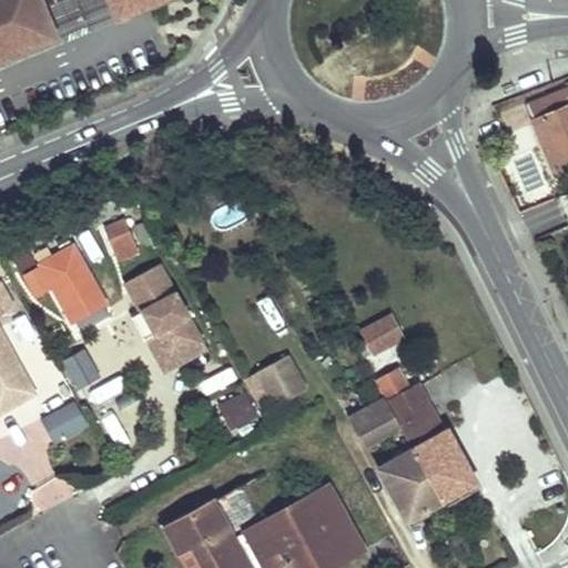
[(0,0),(0,75),(67,51),(47,0),(0,0)]
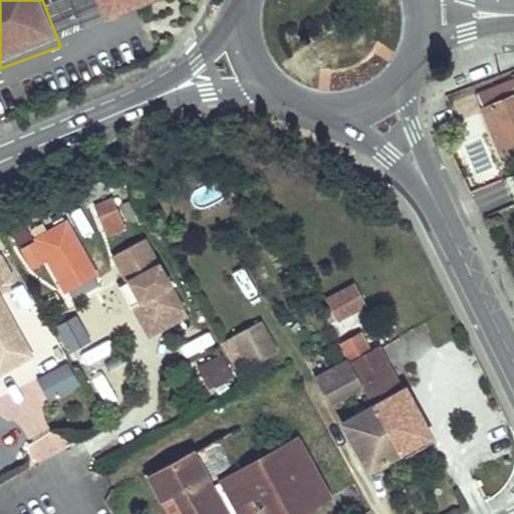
[(100,0),(113,31),(170,9),(166,0),(115,20),(107,0),(100,0)]
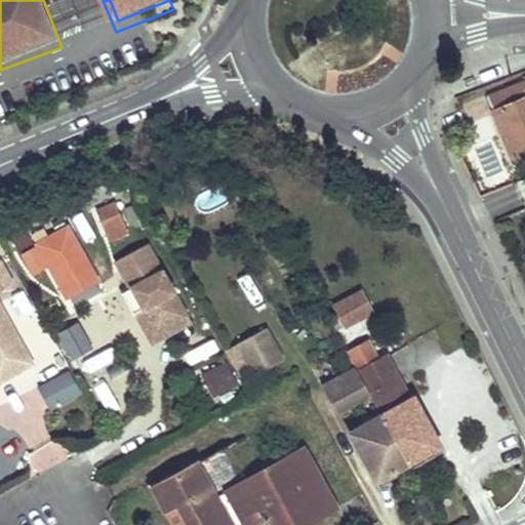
[(198,0),(110,0),(118,21),(169,0),(173,9),(198,0)]
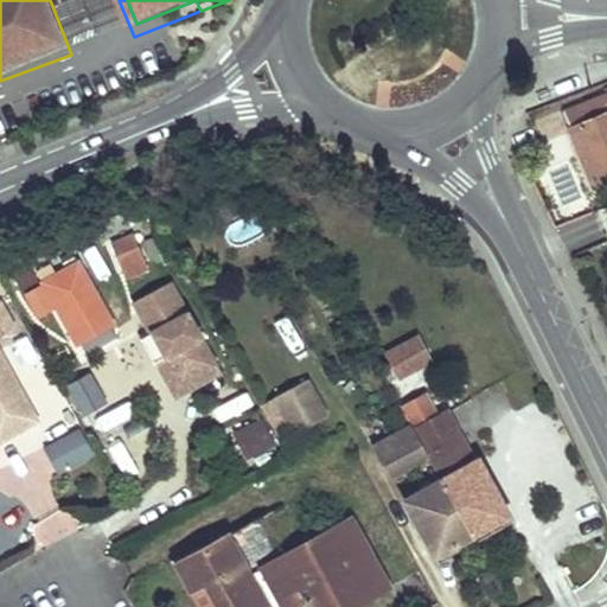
[(606,91),(563,112),(593,185),(606,178),(606,91)]
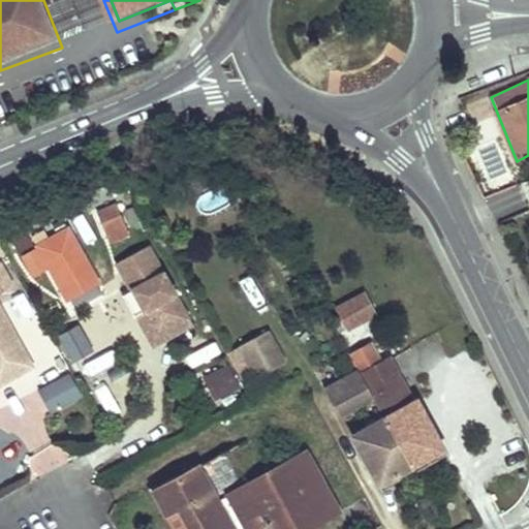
[(488,198),(495,222),(528,211),(521,188),(488,198)]
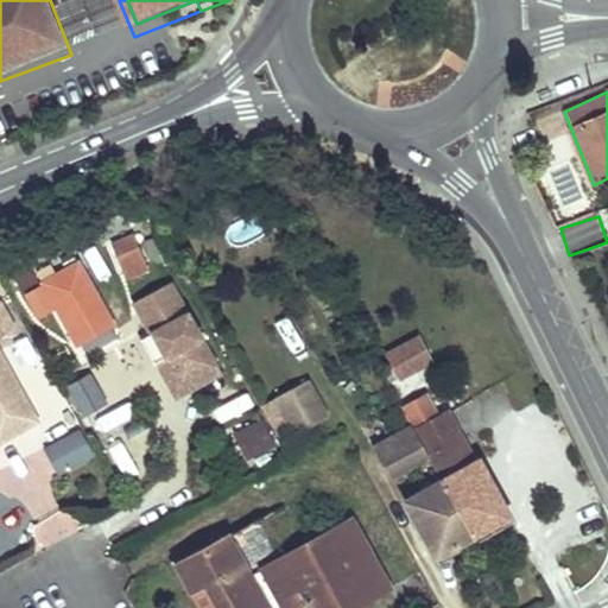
[(150,271),(134,234),(112,245),(127,280),(150,271)]
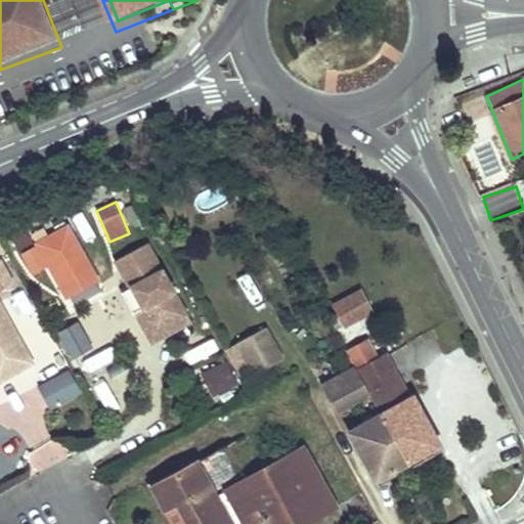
[(48,266),(66,299),(100,279),(70,225),(38,243),(36,244),(37,247),(23,254),(34,274),(48,266)]
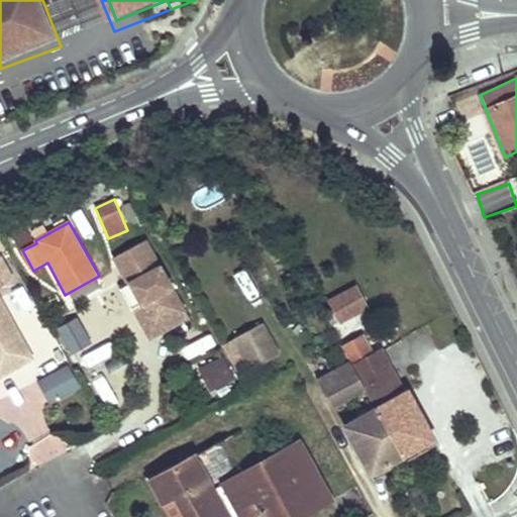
[(145,239),(115,256),(140,304),(132,310),(149,340),(191,321),(145,239)]
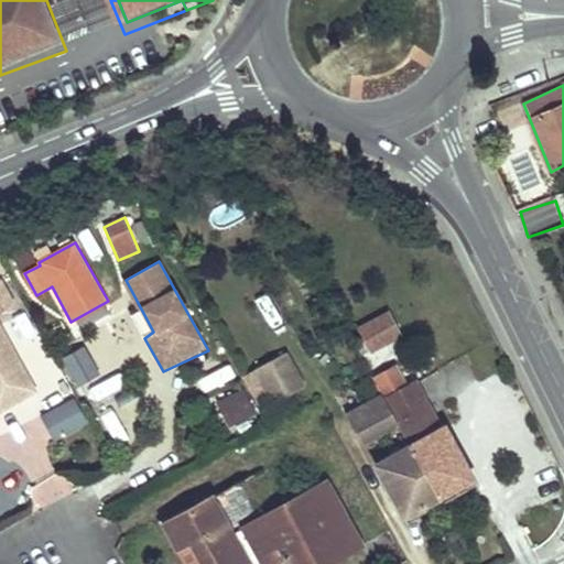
[(0,408),(35,389),(0,324),(0,312),(14,304),(0,279),(0,408)]
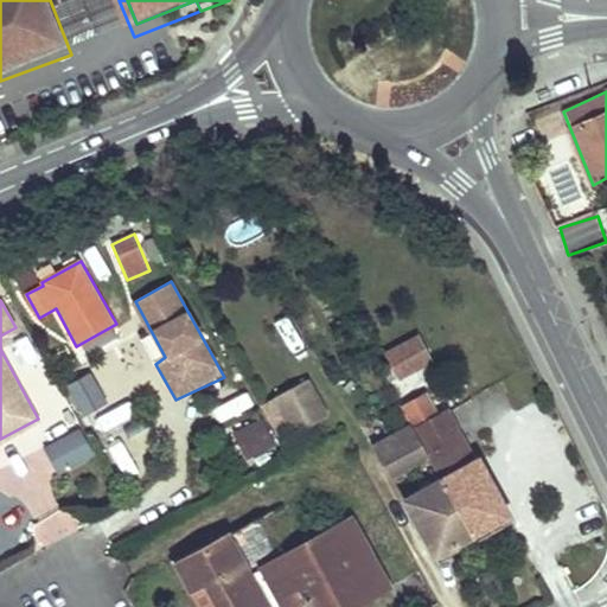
[(78,345),(84,355),(117,337),(112,327),(78,345)]
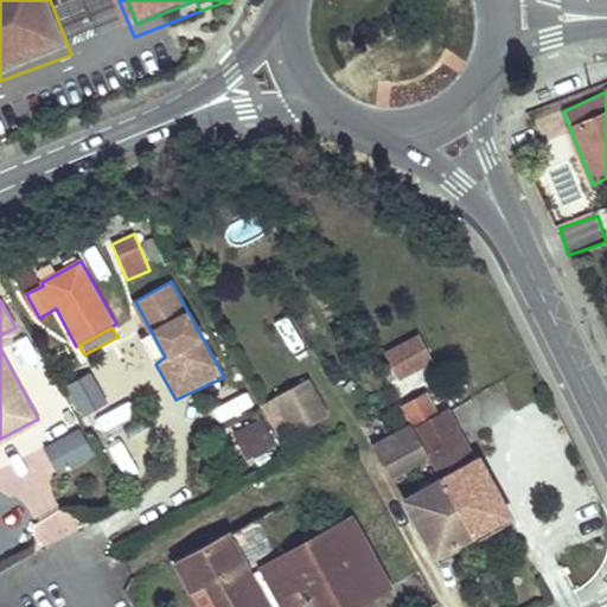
[(419,337),(387,353),(400,376),(430,359),(419,337)]
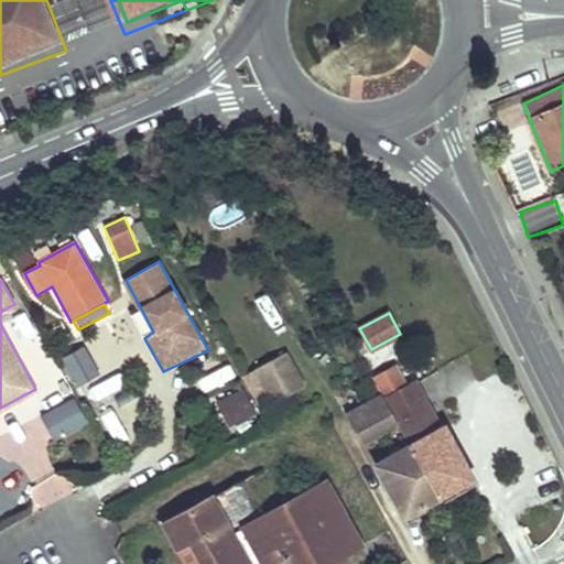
[(86,347),(60,361),(74,389),(100,373),(86,347)]
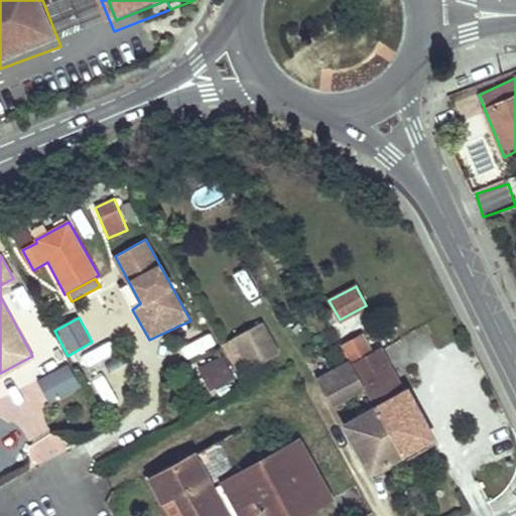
[(279,354),(263,323),(223,344),(238,376),(279,354)]
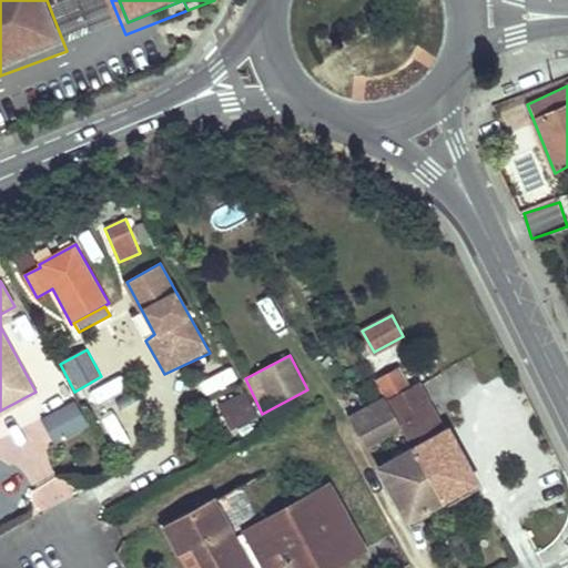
[(403,393),(411,389),(403,374),(394,378),(403,393)]
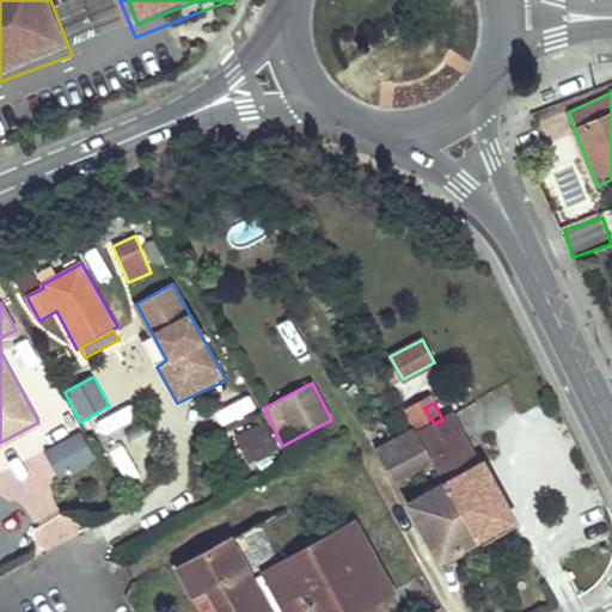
[(424,408),(409,416),(416,428),(375,450),(391,478),(432,457),(446,483),(410,503),(439,557),(514,518),(483,463),(479,464),(452,415),(442,420),(434,423),(424,408)]
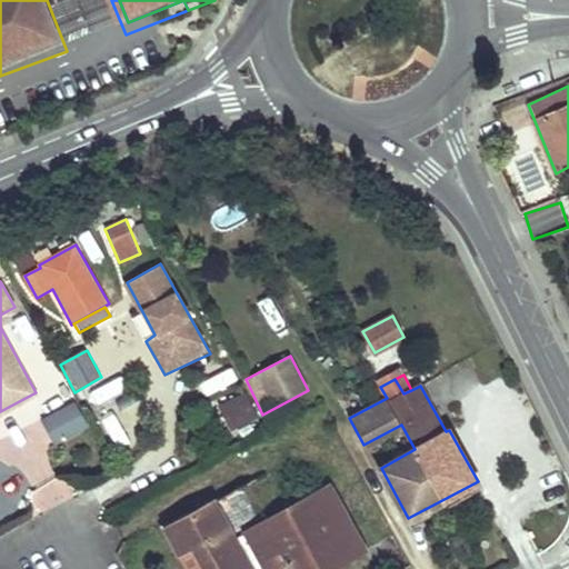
[(260,419),(247,391),(219,406),(231,432),(260,419)]
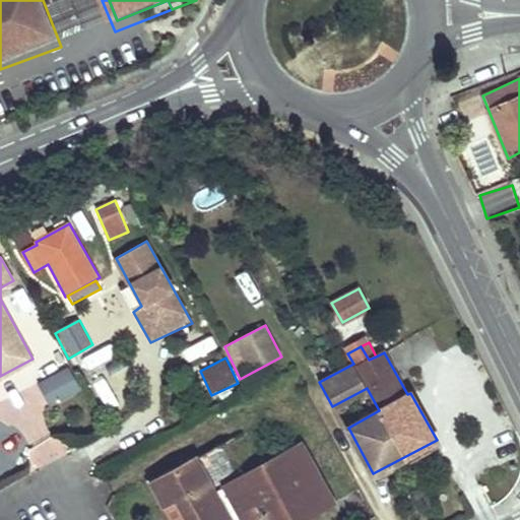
[(90,380),(106,408),(132,394),(117,366),(90,380)]
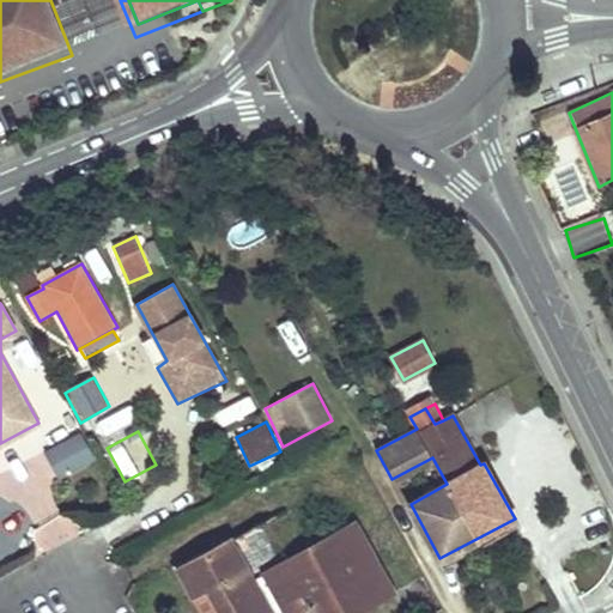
[(79,434),(44,454),(60,480),(96,461),(79,434)]
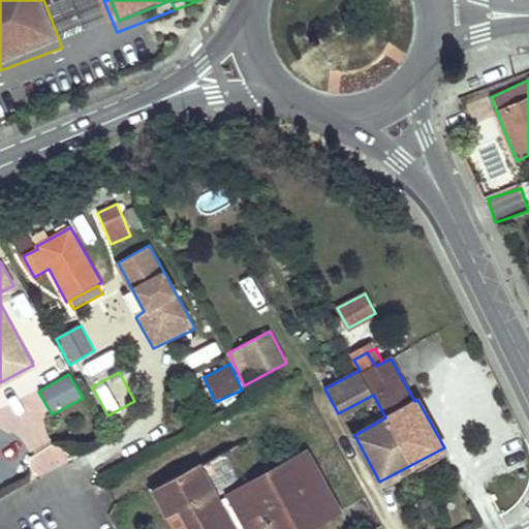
[(383,489),(447,454),(444,447),(379,481),(383,489)]
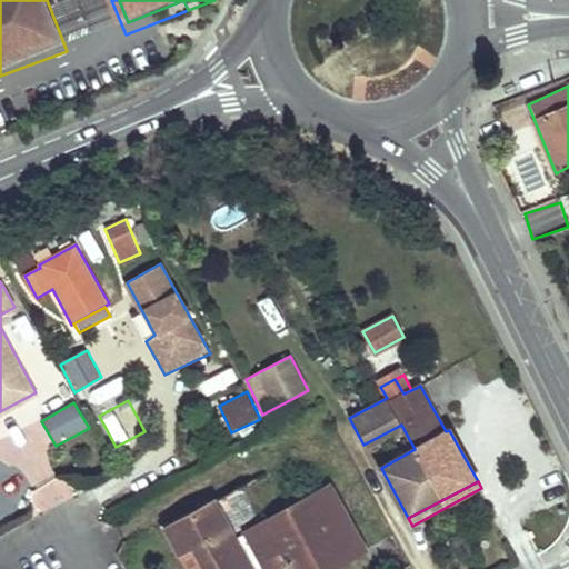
[(213,502),(168,528),(190,568),(331,568),(365,552),(329,487),(261,523),(241,487),(213,502)]
